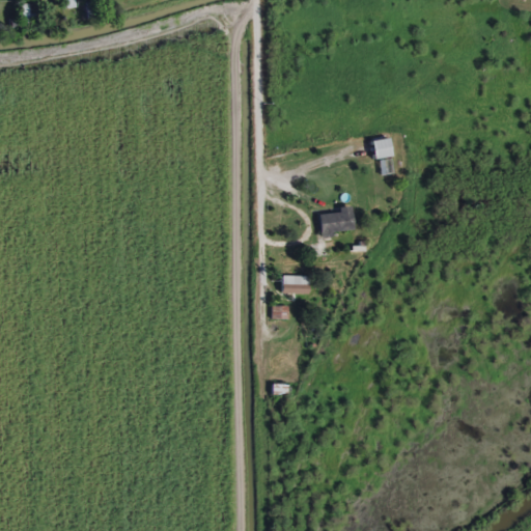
[(382,159),(382,180),(400,180),(400,159),(382,159)]
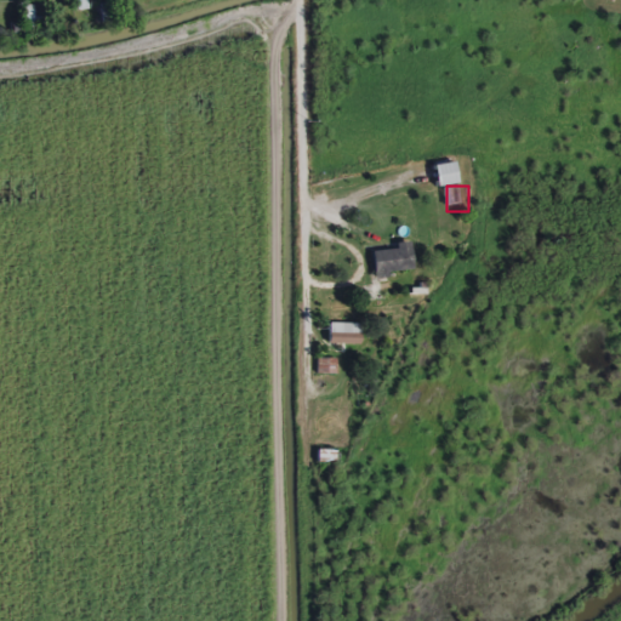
[(414,275),(410,243),(396,244),(397,249),(371,251),(375,279),(414,275)]
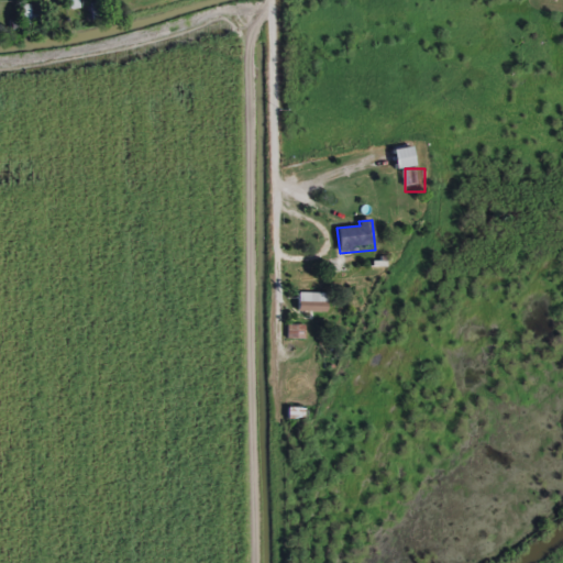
[(297,312),(326,312),(326,294),(297,294),(297,312)]
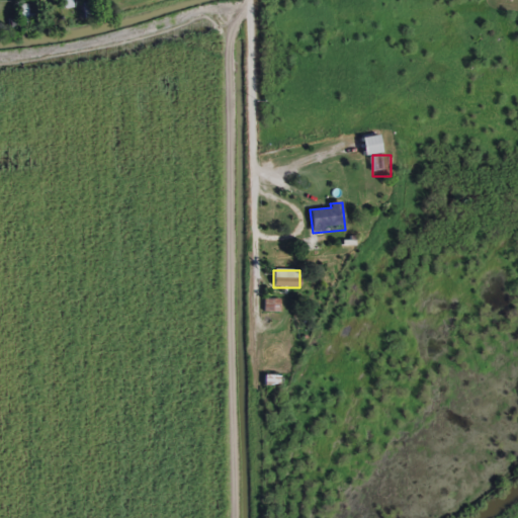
[(279,312),(279,300),(265,299),(265,312),(279,312)]
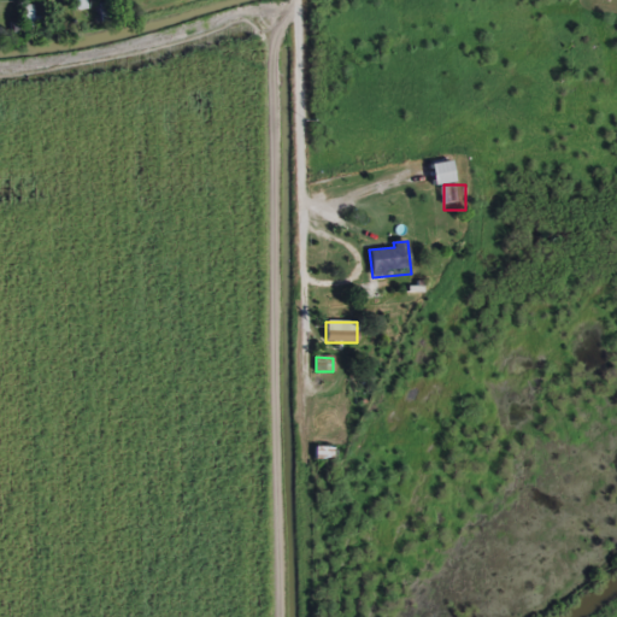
[(315,459),(331,459),(331,446),(315,446),(315,459)]
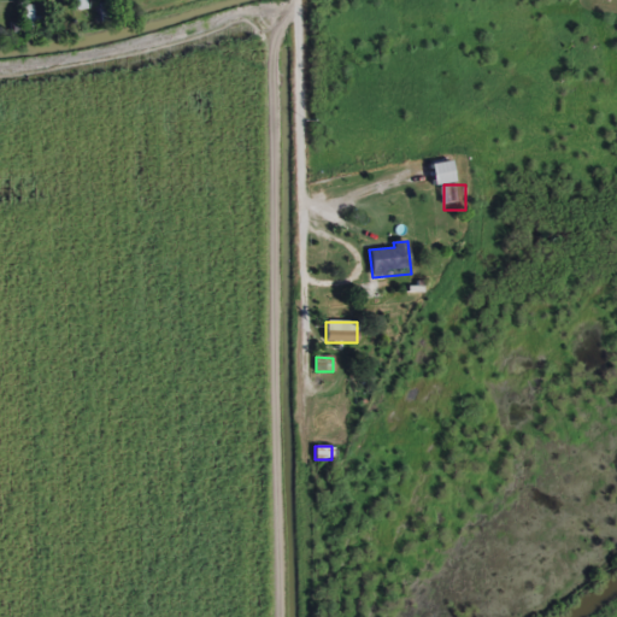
All buildings are outlined.
